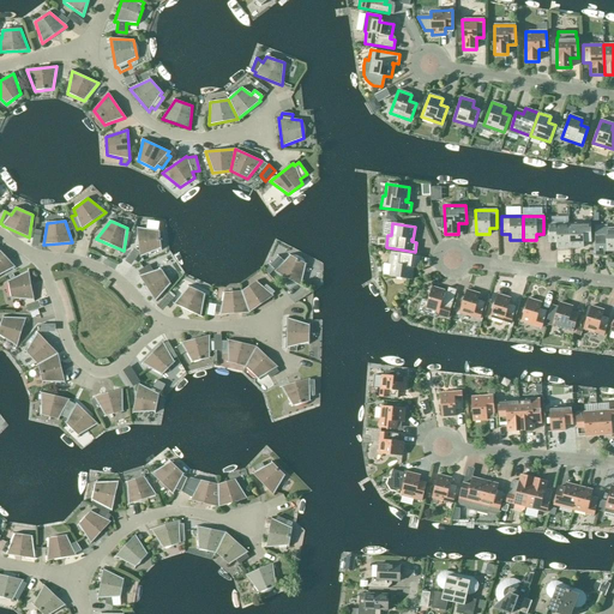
[(569,224),(570,248),(583,248),(583,242),(590,241),(590,223),(569,224)]
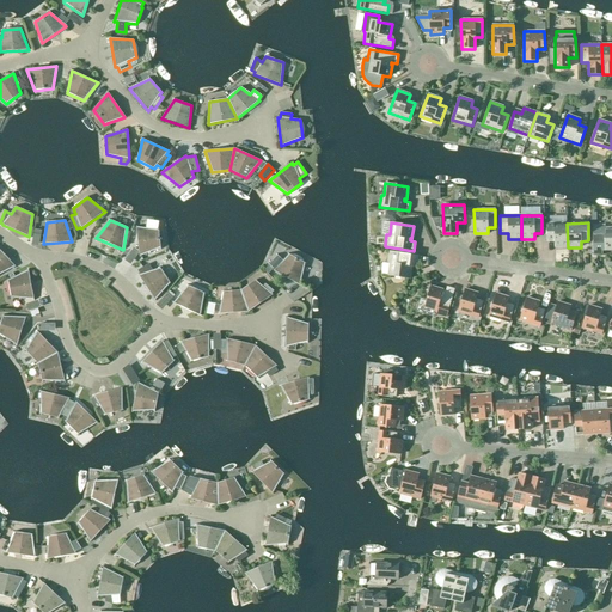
[(568,248),(567,224),(546,224),(546,242),(555,242),(555,248),(568,248)]
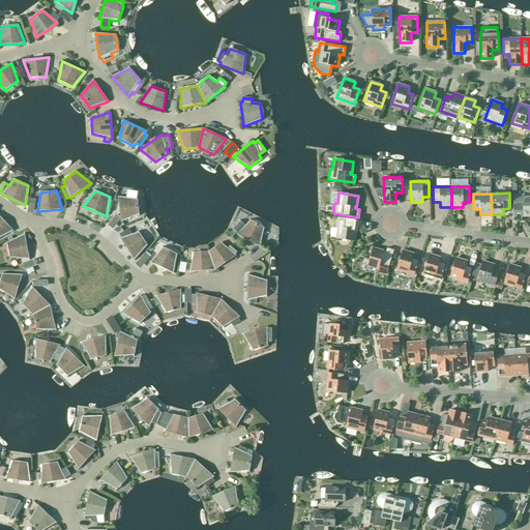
[(524,217),(529,216),(529,197),(524,198),(524,195),(513,195),(513,221),(522,221),(522,215),(524,215),(524,217)]
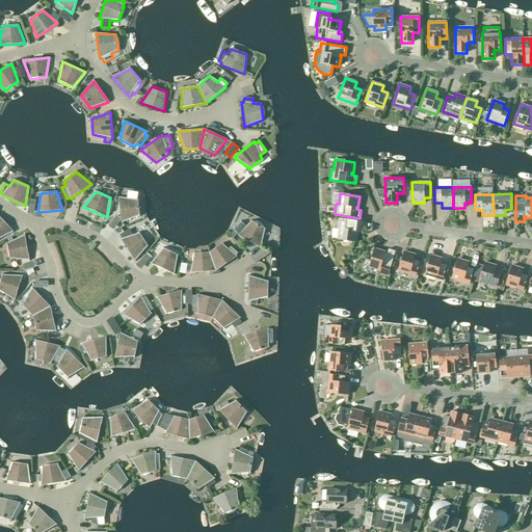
[(138,201),(118,197),(122,222),(139,216),(138,201)]
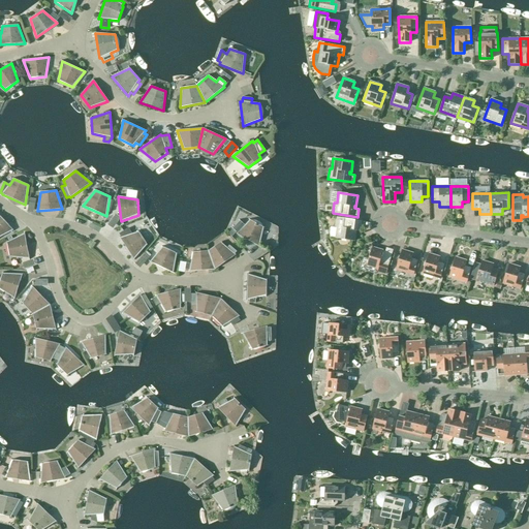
[(0,237),(13,230),(0,216),(0,237)]
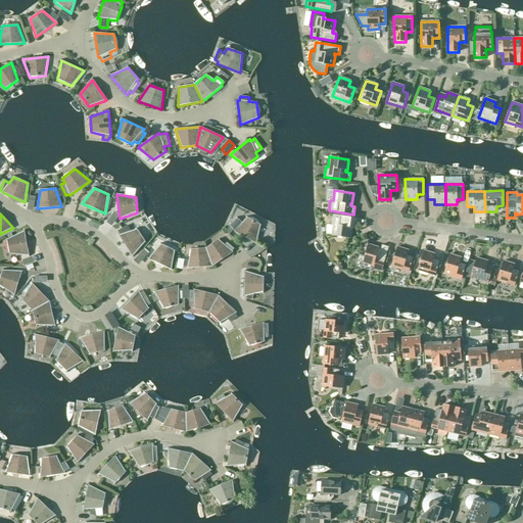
[(350,238),(351,228),(350,228),(350,226),(355,226),(357,219),(332,215),(330,225),(333,226),(331,236),(350,238)]
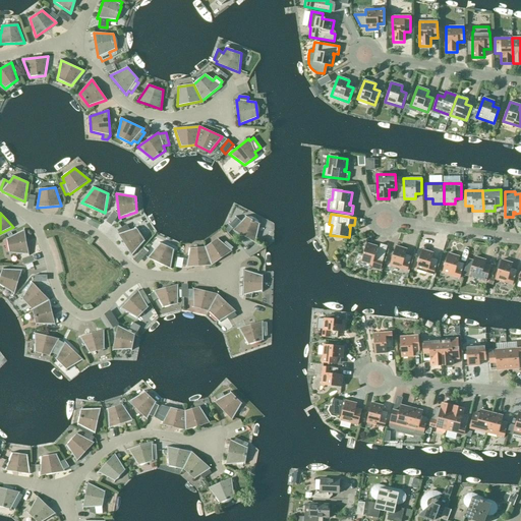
[(259,224),(246,217),(241,222),(236,218),(229,225),(234,230),(233,230),(254,242),(259,224)]
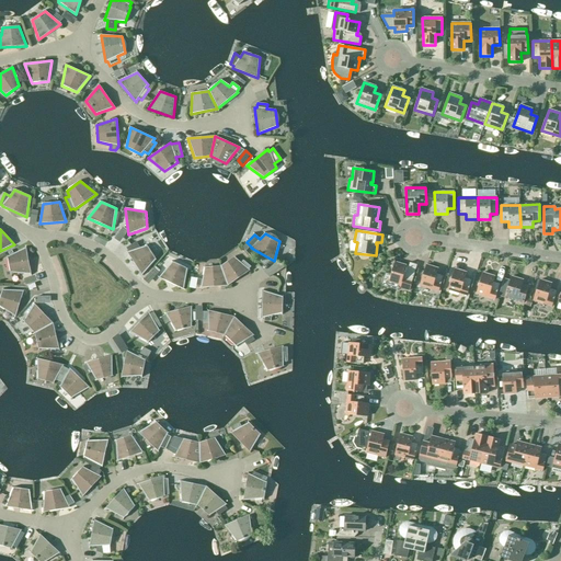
[(138,249),(135,242),(126,249),(128,252),(127,252),(142,275),(156,260),(147,245),(138,249)]
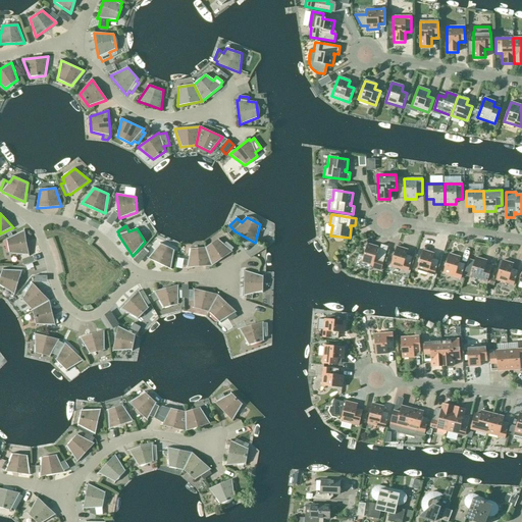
[(29,255),(24,230),(7,239),(9,254),(29,255)]
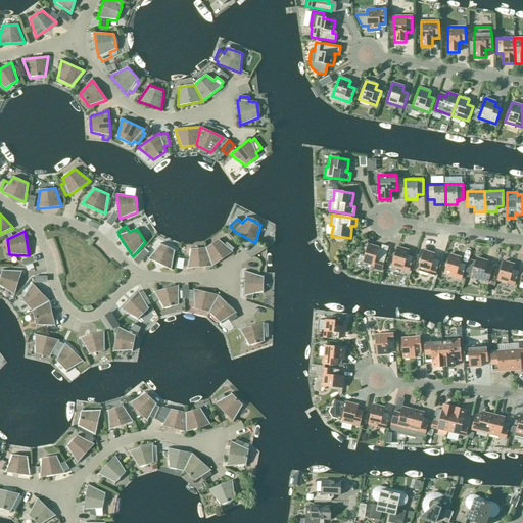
[(219,240),(205,248),(212,267),(233,252),(232,251),(234,249),(227,243),(225,245),(219,240)]
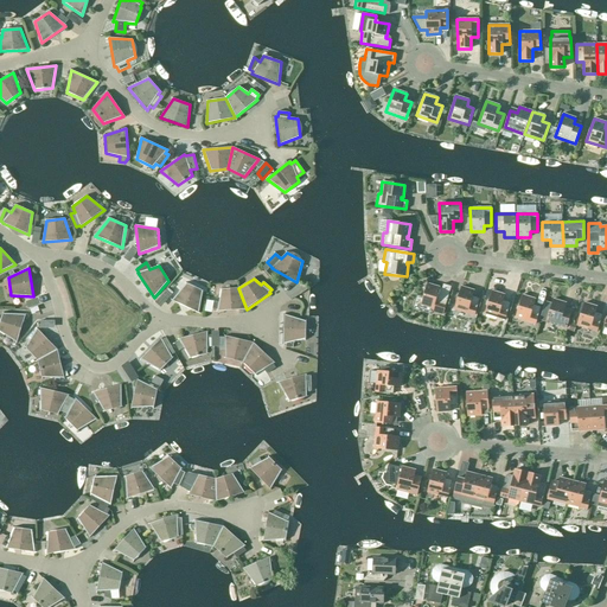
[(203,291),(186,283),(172,300),(198,313),(203,291)]
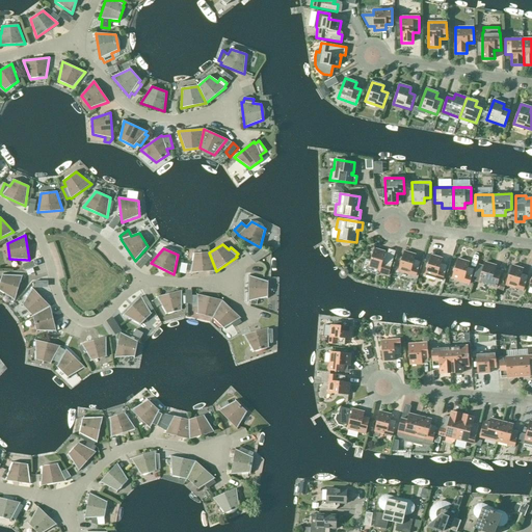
[(384,254),(384,251),(374,248),(369,267),(378,270),(378,273),(388,275),(395,251),(388,249),(387,254),(384,254)]
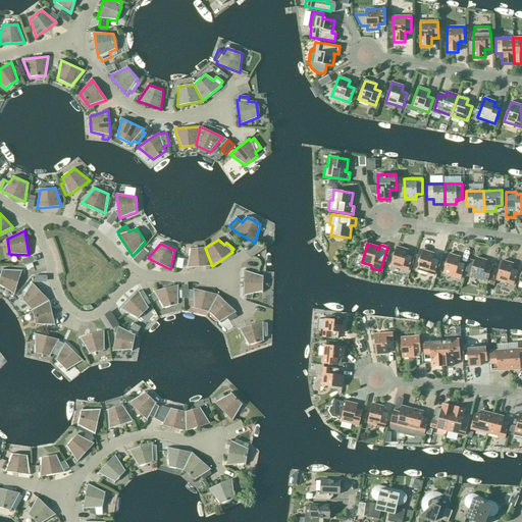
[(397,247),(390,266),(408,271),(412,257),(406,255),(408,250),(397,247)]
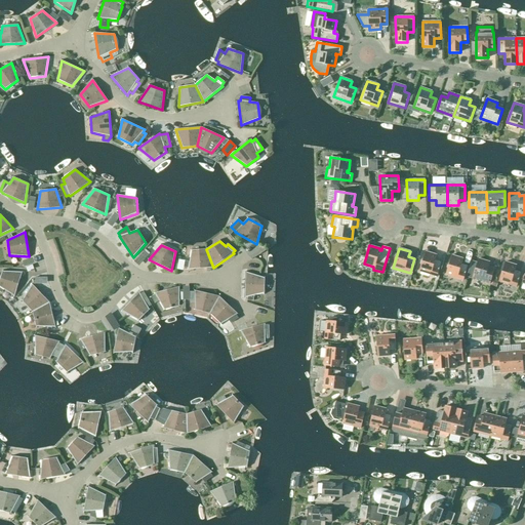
[(213,268),(206,249),(191,250),(188,270),(213,268)]
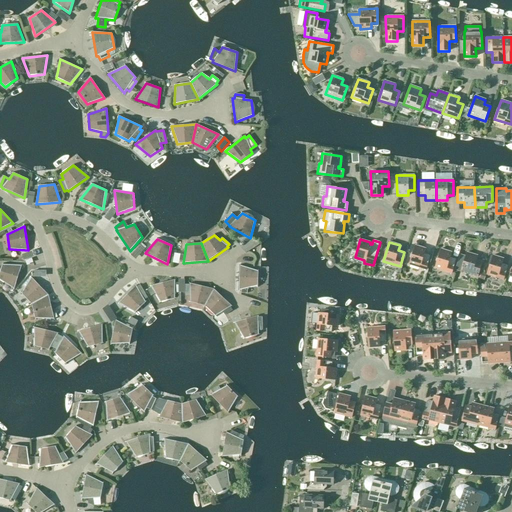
[(409,265),(426,270),(430,255),(424,254),(425,249),(415,245),(409,265)]
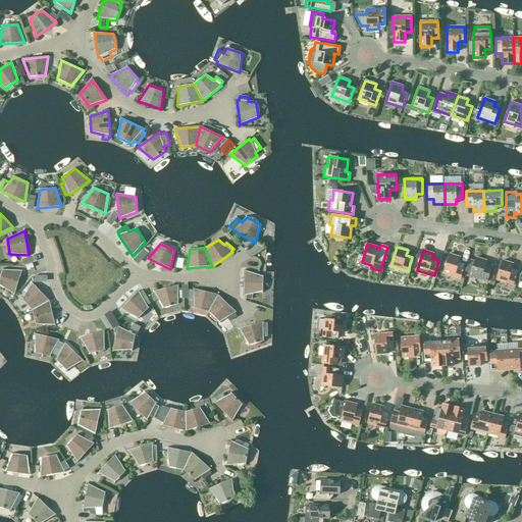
[(449,254),(442,273),(460,278),(465,264),(459,262),(460,257),(449,254)]
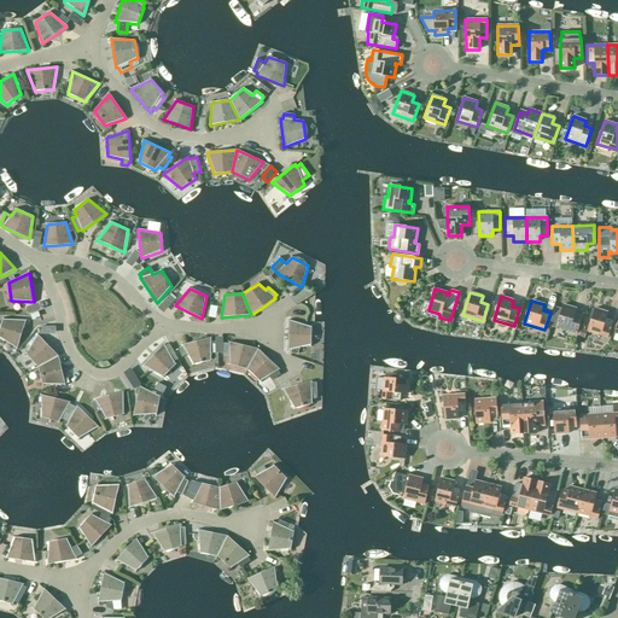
[(582,316),(575,315),(576,309),(563,304),(555,328),(576,334),(582,316)]
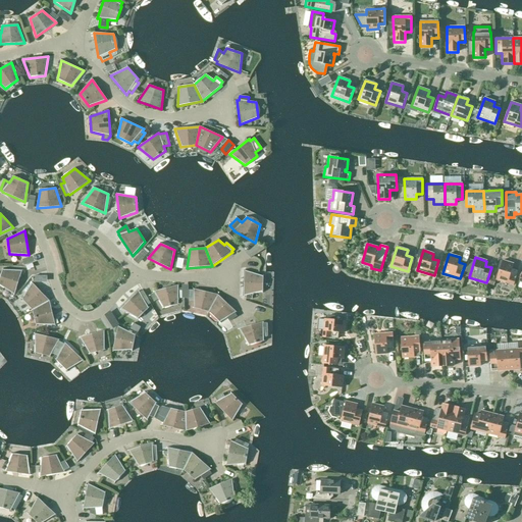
[(502,260),(496,280),(513,285),(518,270),(512,269),(513,264),(502,260)]
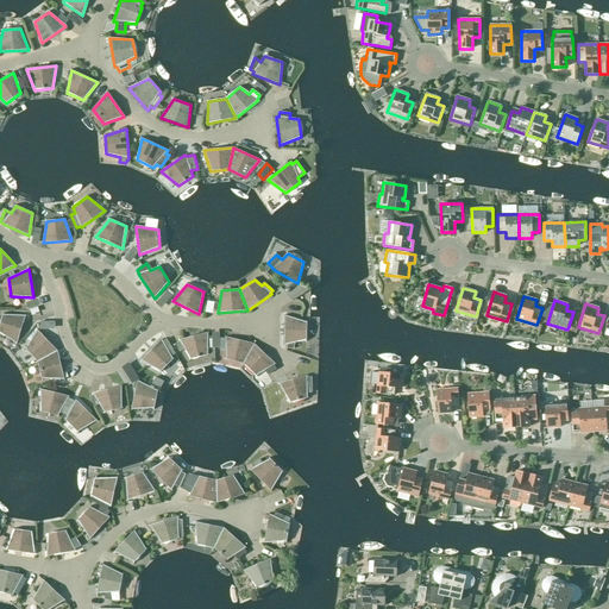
[(25,316),(2,315),(0,324),(0,333),(17,344),(25,316)]
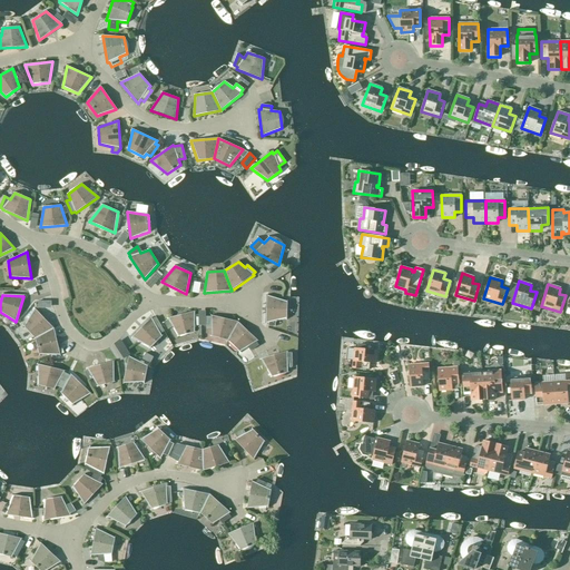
[(287,302),(267,296),(266,323),(268,323),(268,326),(275,326),(275,321),(286,318),(287,302)]
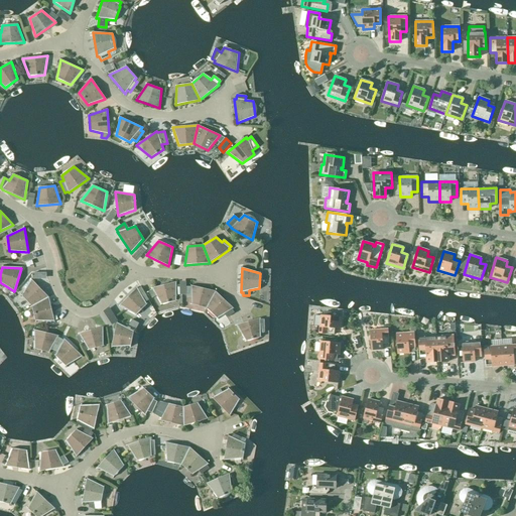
[(21,295),(32,306),(48,297),(31,279),(21,295)]
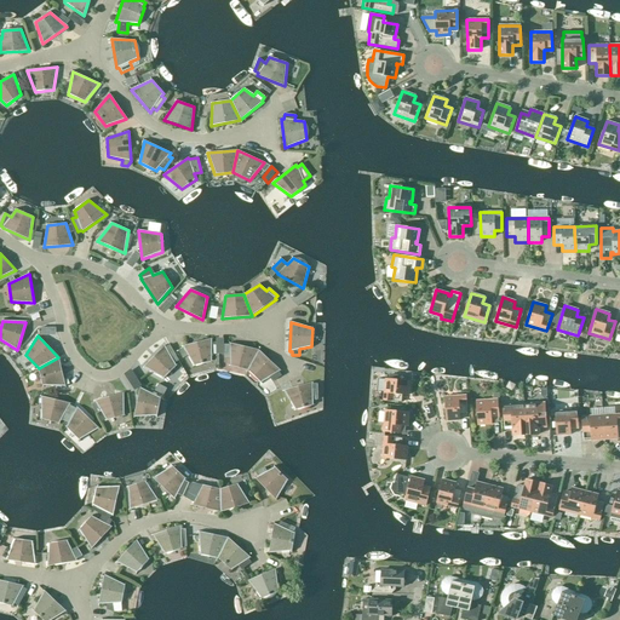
[(212,345),(212,339),(183,346),(183,348),(178,351),(183,359),(188,355),(194,366),(212,362),(212,354),(216,354),(216,345),(212,345)]
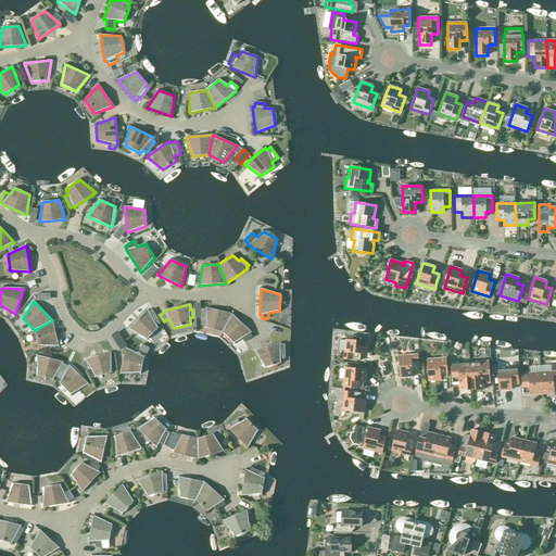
[(222,332),(232,314),(206,307),(206,308),(201,308),(201,319),(206,319),(206,328),(222,332)]
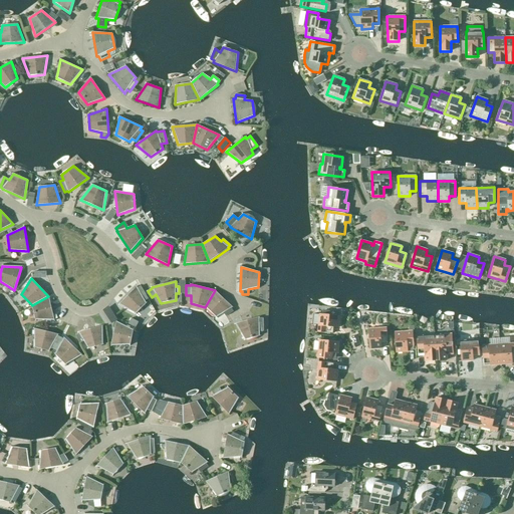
[(148,299),(141,286),(138,288),(137,287),(118,304),(136,314),(146,303),(145,301),(148,299)]
